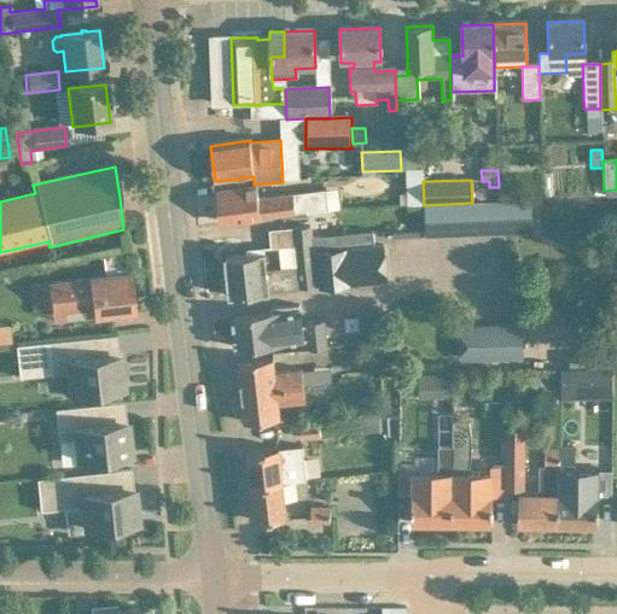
[(256,188),(216,193),(220,224),(295,215),(295,214),(306,212),(307,214),(327,211),(325,192),(257,200),(256,188)]
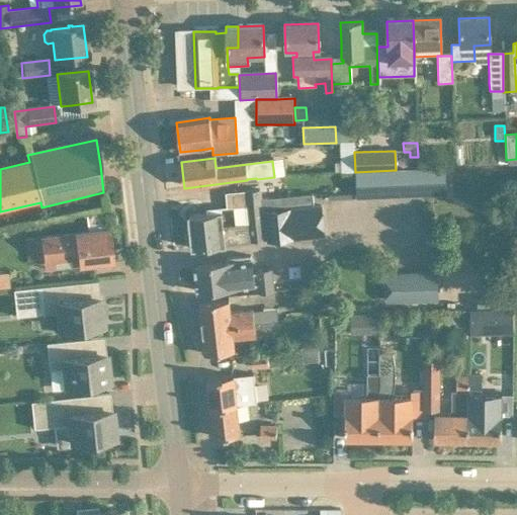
[(445,195),(444,174),(444,169),(412,171),(414,197),(431,196),(445,195)]
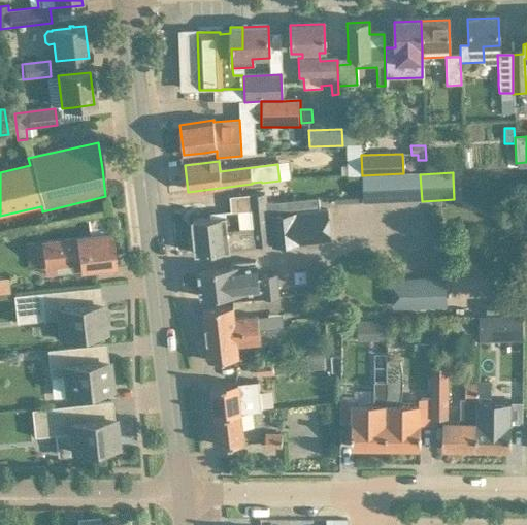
[(195,255),(270,247),(265,203),(304,200),(304,192),(271,194),(271,193),(264,193),(228,197),(230,212),(252,210),(254,230),(226,233),(225,218),(192,222),(195,255)]
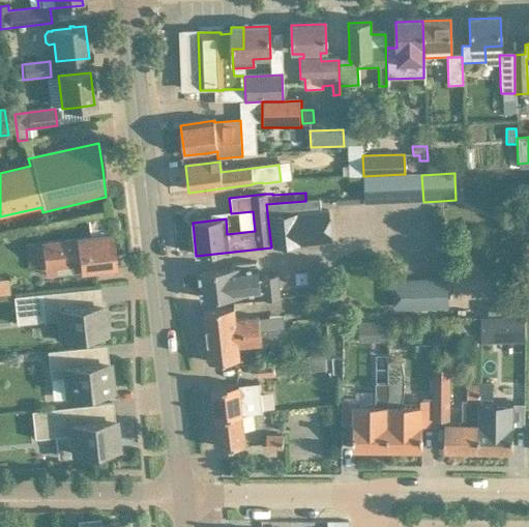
[(329,213),(320,214),(319,202),(305,202),(305,201),(266,204),(271,247),(274,247),(299,244),(332,241),(329,213)]
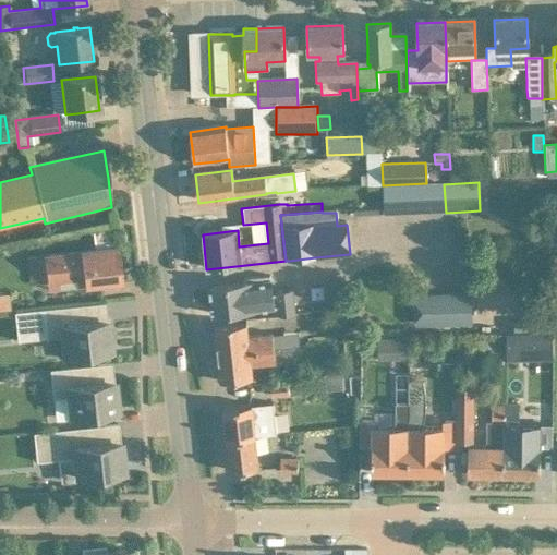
[(120,284),(116,249),(94,252),(26,261),(29,286),(46,284),(47,292),(120,284)]
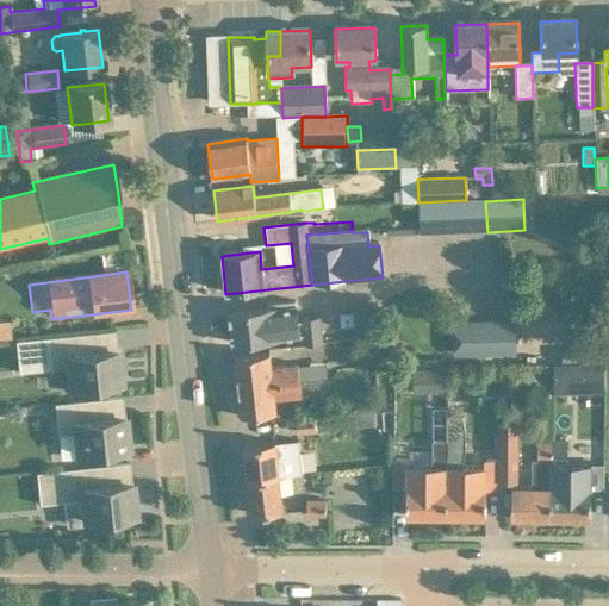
[(267,311),(228,314),(231,345),(289,338),(297,338),(304,338),(302,324),(298,324),(296,305),(294,305),(294,301),(285,301),(266,304),(267,311)]
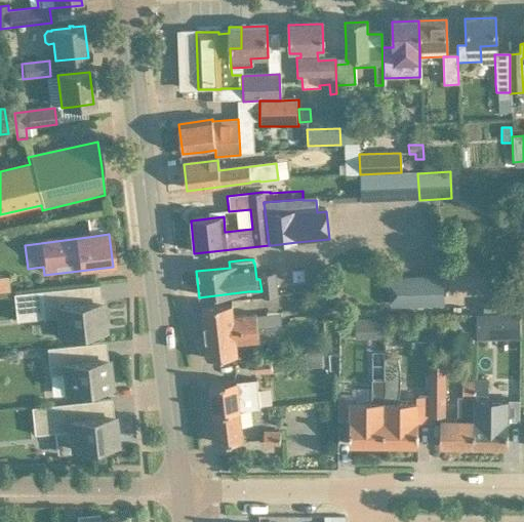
[(277,297),(277,296),(274,275),(259,277),(259,279),(262,291),(262,299),(277,297)]
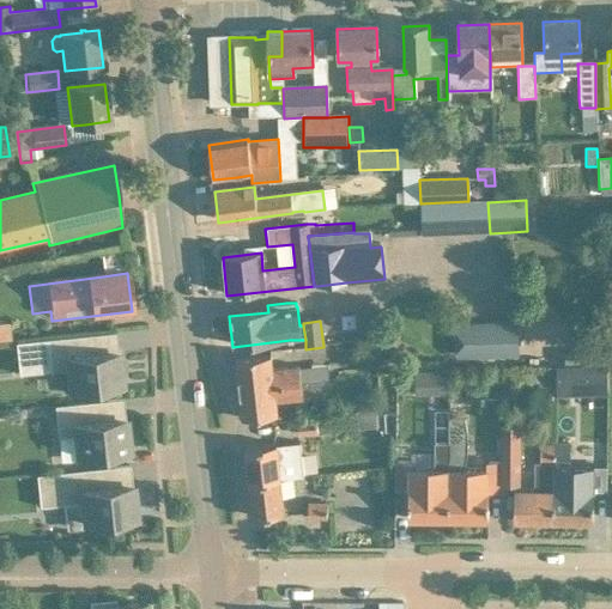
[(515,326),(477,327),(477,357),(515,355),(515,326)]
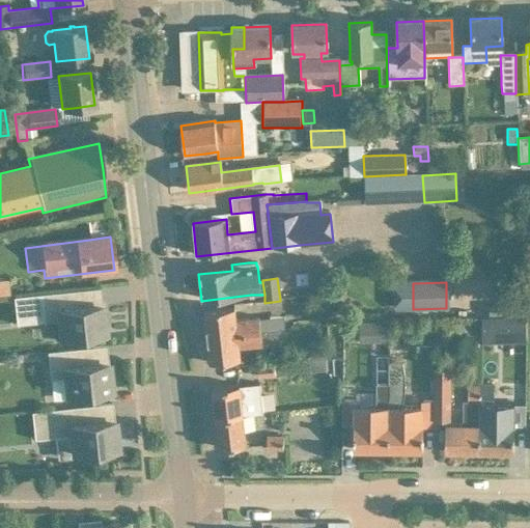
[(71,293),(11,299),(15,327),(58,322),(60,344),(80,342),(79,336),(104,333),(103,325),(106,325),(105,314),(102,314),(102,307),(73,310),(71,293)]
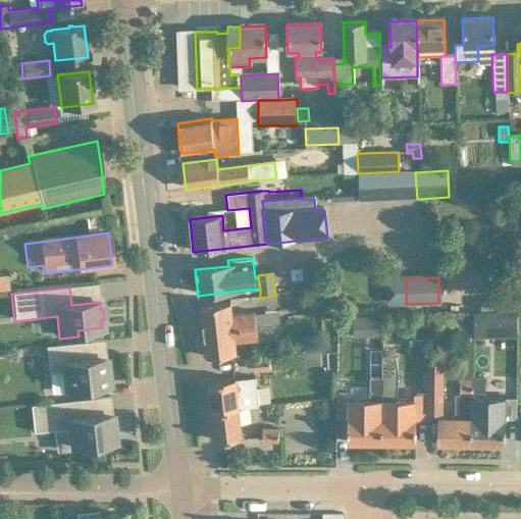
[(202,333),(279,325),(278,312),(254,314),(231,316),(230,304),(200,308),(202,333)]
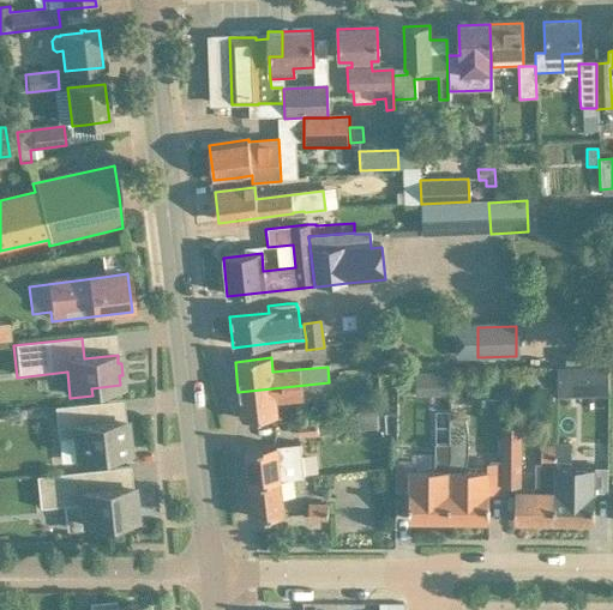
[(608,366),(557,368),(557,397),(592,396),(592,382),(606,381),(606,394),(608,394),(608,366)]
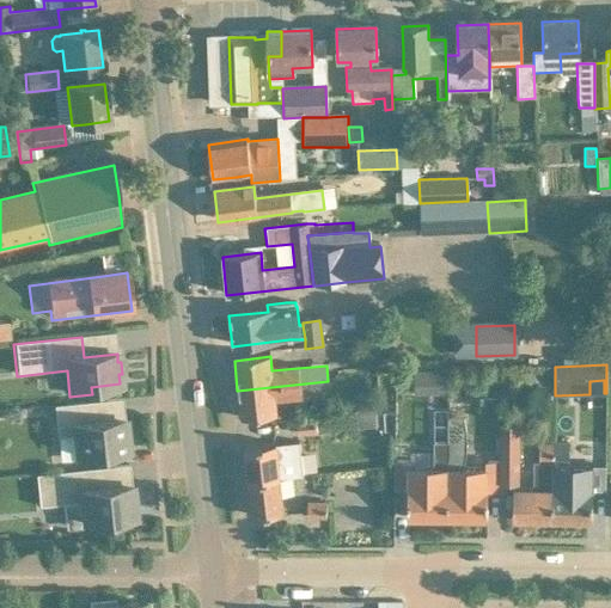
[(553,465),(553,444),(554,366),(501,367),(501,382),(501,395),(520,395),(520,382),(538,382),(537,446),(539,446),(539,462),(532,462),(532,491),(513,491),(512,521),(553,522),(553,491),(553,465)]
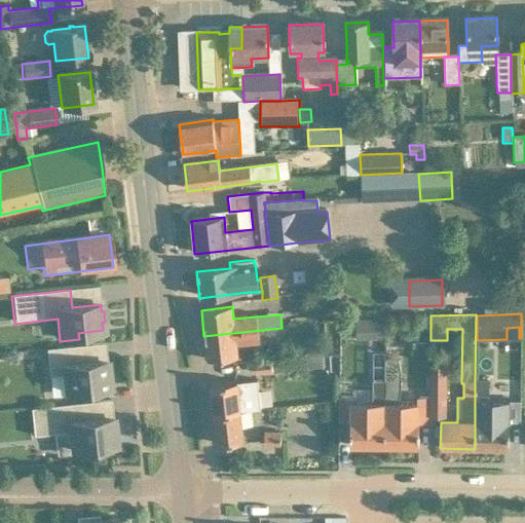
[(384,321),(357,322),(358,341),(384,340),(384,321)]
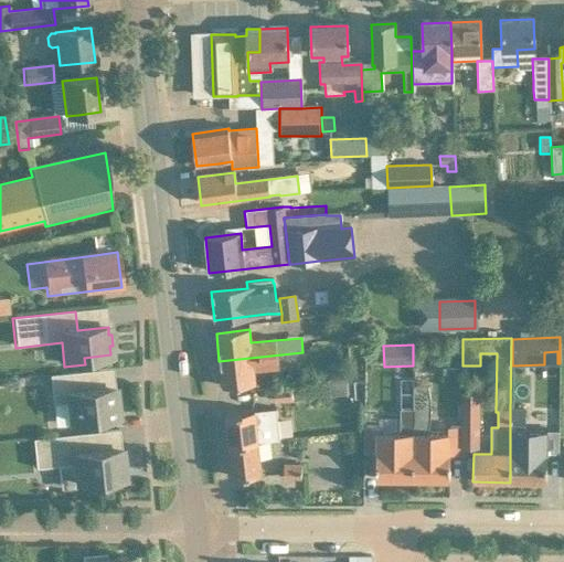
[(302,352),(219,361),(222,389),(255,384),(253,373),(279,370),(278,368),(304,366),(302,352)]
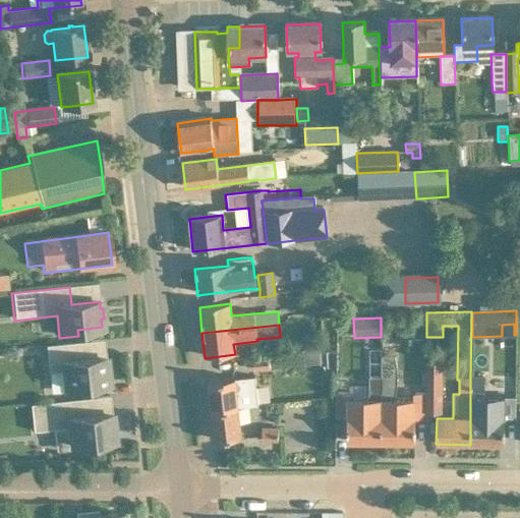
[(282,338),(268,340),(269,355),(283,354),(282,338)]
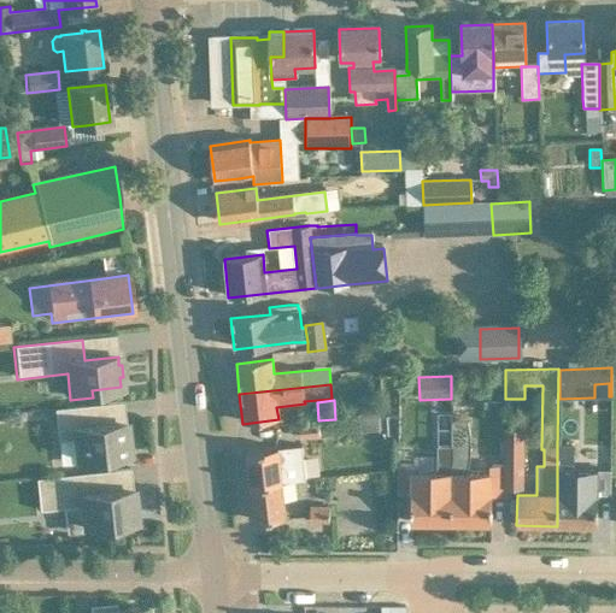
[(65,410),(53,411),(57,443),(75,441),(77,466),(100,464),(99,458),(128,454),(127,443),(130,443),(129,431),(125,432),(124,424),(92,428),(89,407),(65,410)]
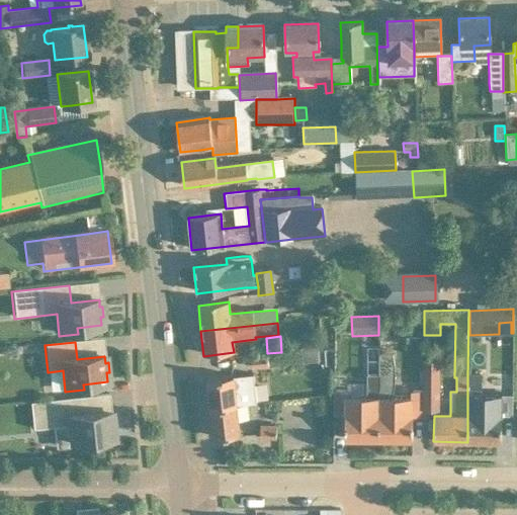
[(252,367),(302,362),(302,361),(314,360),(312,349),(300,350),(250,355),(252,367)]
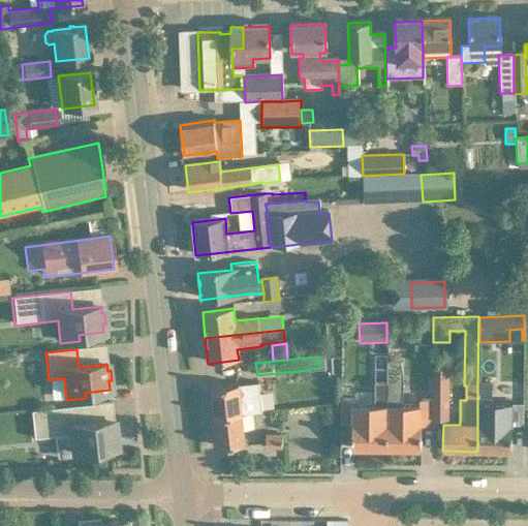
[(431,400),(431,420),(447,420),(448,368),(432,368),(431,400)]
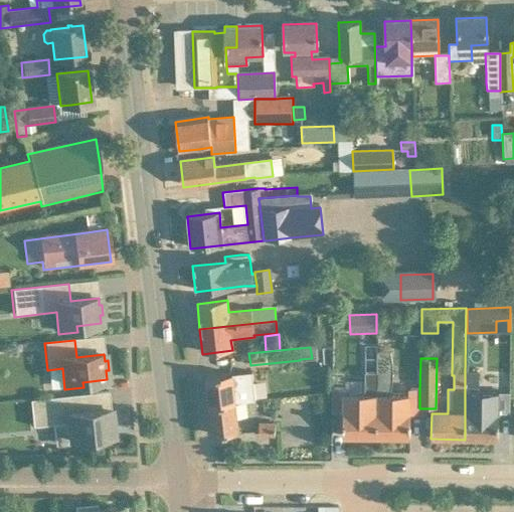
[(376,374),(376,390),(386,390),(387,388),(388,386),(389,383),(390,381),(390,379),(390,375),(390,371),(389,368),(388,364),(387,361),(376,361),(376,374)]
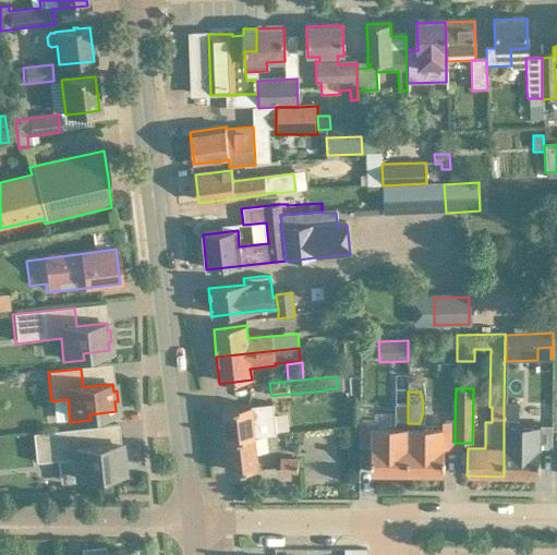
[(222,409),(226,442),(254,438),(276,435),(273,406),(251,408),(251,407),(222,409)]
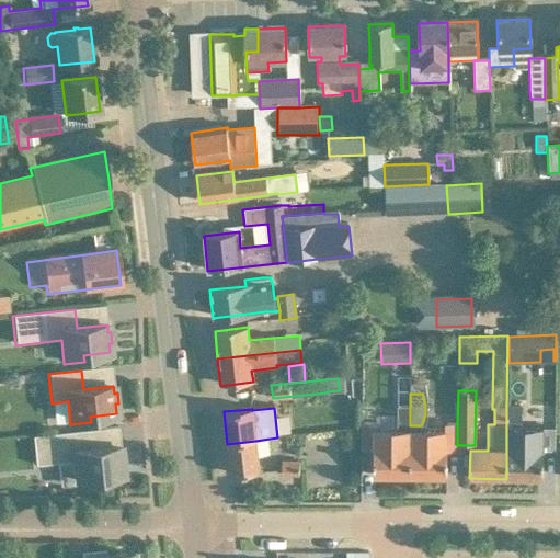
[(362,424),(361,451),(373,451),(373,455),(373,477),(409,478),(410,432),(410,425),(410,408),(397,408),(397,417),(397,432),(374,431),(374,424),(362,424)]
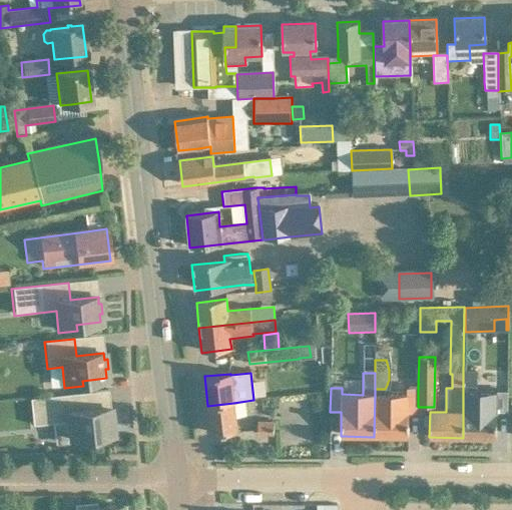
[(476,373),(463,373),(463,390),(463,412),(463,438),(496,438),(496,413),(496,391),(476,391),(476,373)]
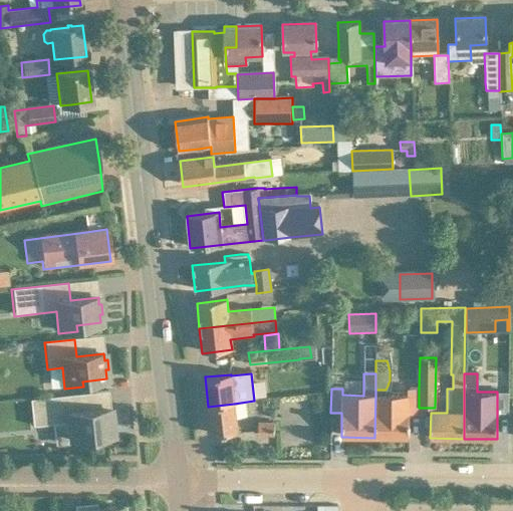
[(375,396),(374,438),(409,438),(409,412),(419,413),(419,408),(419,389),(409,389),(409,396),(375,396)]
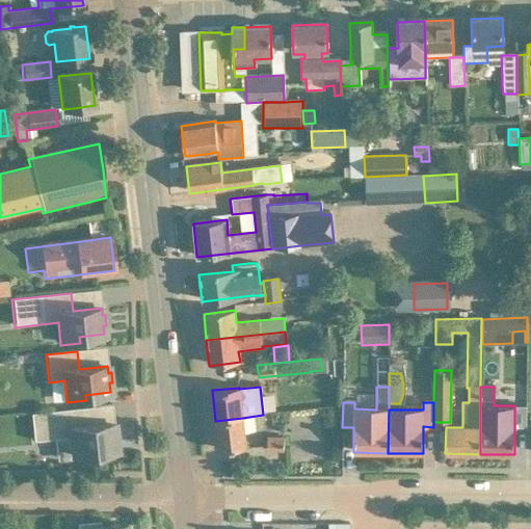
[(62,411),(30,415),(33,442),(54,440),(56,463),(73,460),(93,458),(91,452),(116,450),(115,441),(118,441),(117,430),(114,430),(113,424),(84,427),(83,408),(62,411)]
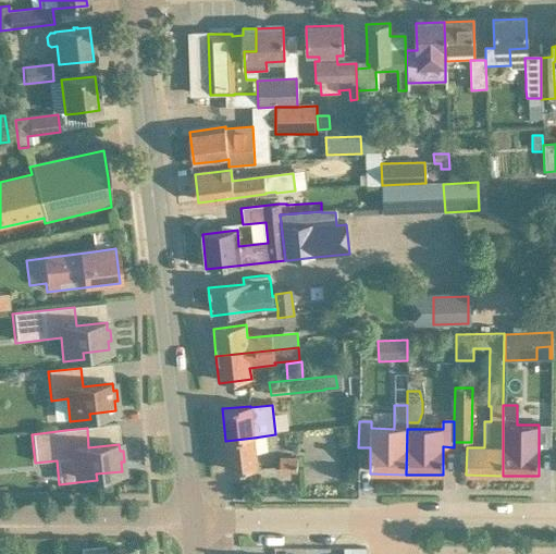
[(257,469),(254,438),(225,441),(229,472),(257,469)]
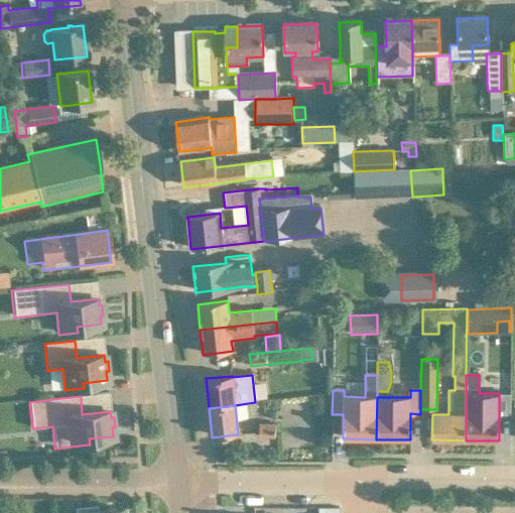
[(258,437),(274,438),(275,426),(259,425),(258,437)]
